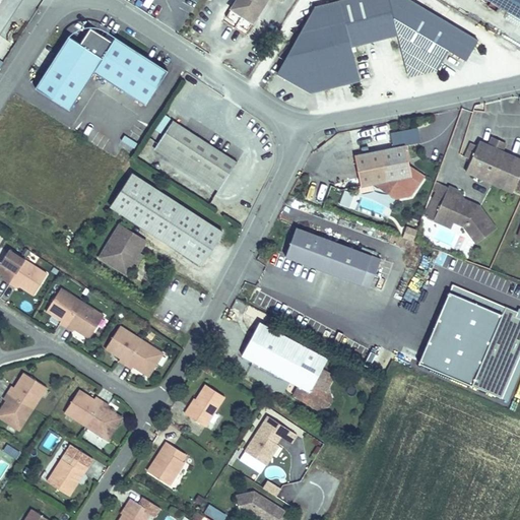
[(278,0),(281,2),(281,0),(237,0),(232,8),(242,15),(253,22),(266,0),(278,0)]
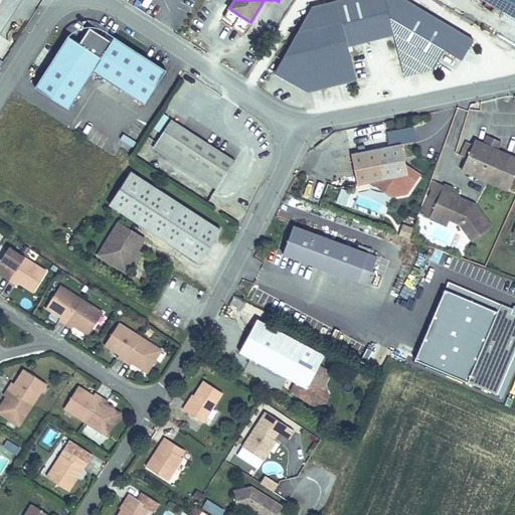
[(474,40),(406,0),(339,0),(312,7),(275,72),(308,92),(356,79),(348,45),(394,33),(405,75),(434,68),(445,49),(462,60),(474,40)]
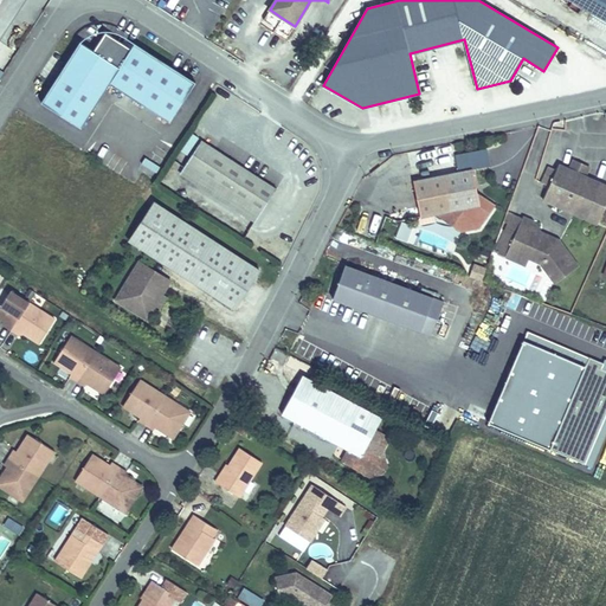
[(605,0),(571,0),(605,20),(605,0)]
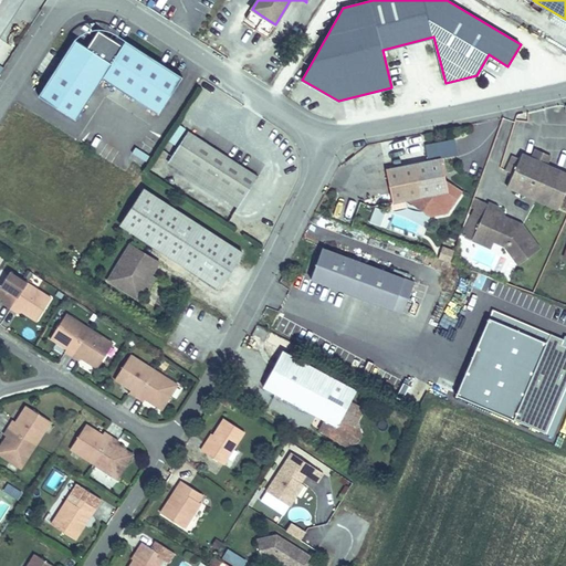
[(258,27),(263,17),(252,9),(245,19),(258,27)]
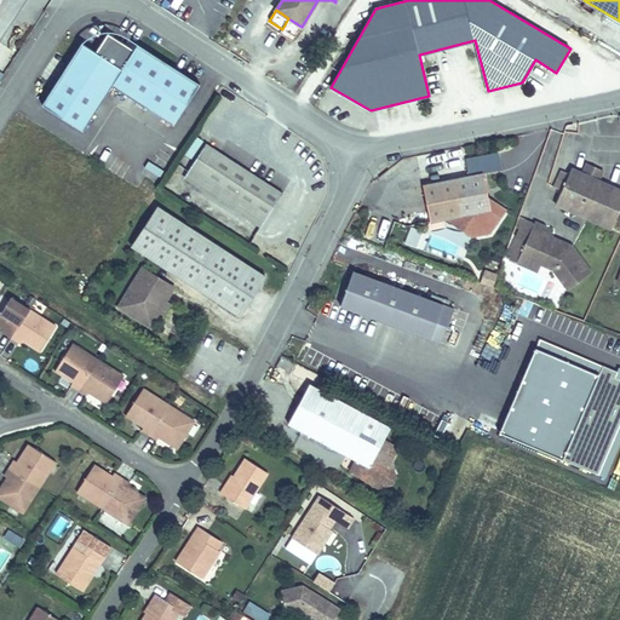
[(294,36),(302,27),(288,18),(282,29),(294,36)]
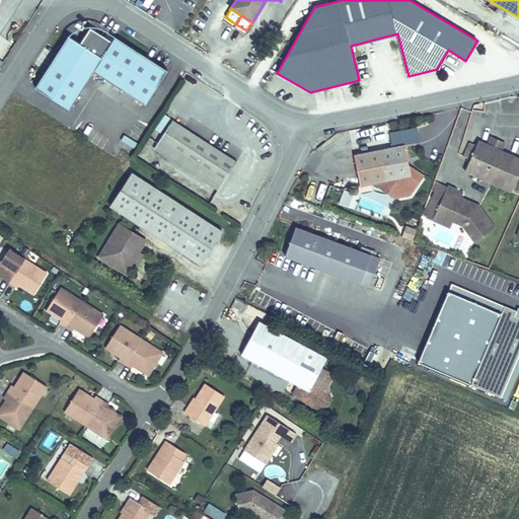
[(167,70),(116,36),(112,42),(90,27),(80,44),(68,36),(35,88),(70,109),(94,72),(145,104),(167,70)]
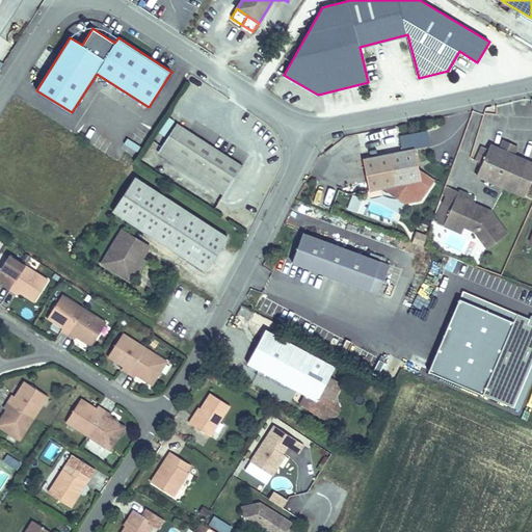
[(242,165),(177,123),(161,147),(228,189),(242,165)]
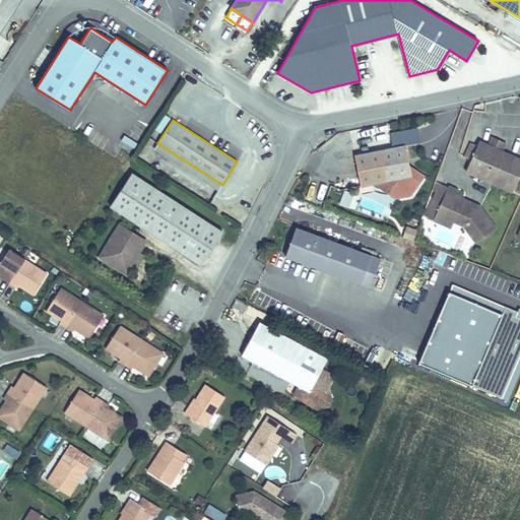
[(117,146),(130,154),(137,143),(124,135),(117,146)]
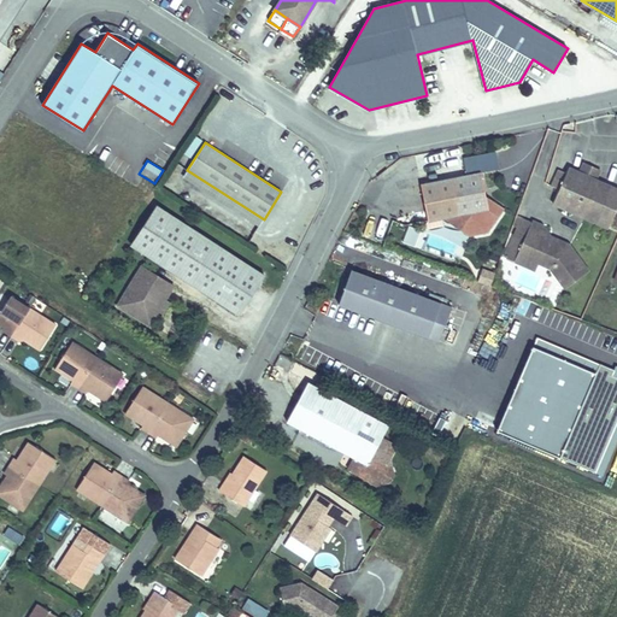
[(595,180),(600,169),(585,163),(580,172),(587,175),(595,180)]
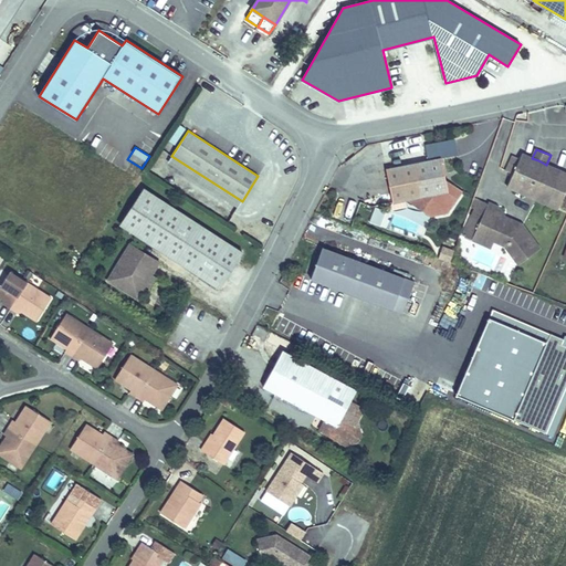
[(558,209),(565,190),(565,173),(546,165),(538,160),(532,158),(522,154),(507,187),(558,209)]
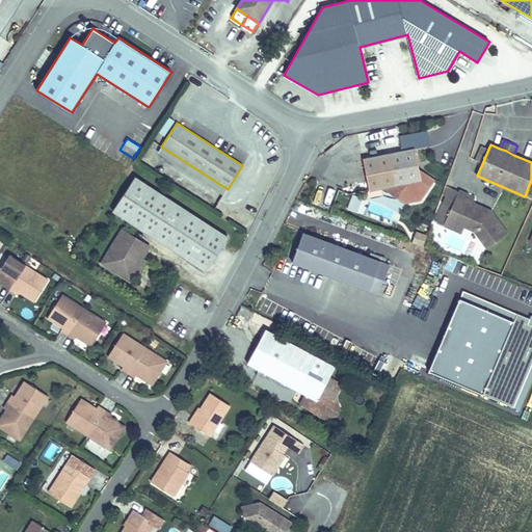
[(228,189),(161,147),(157,153),(223,195),(228,189)]
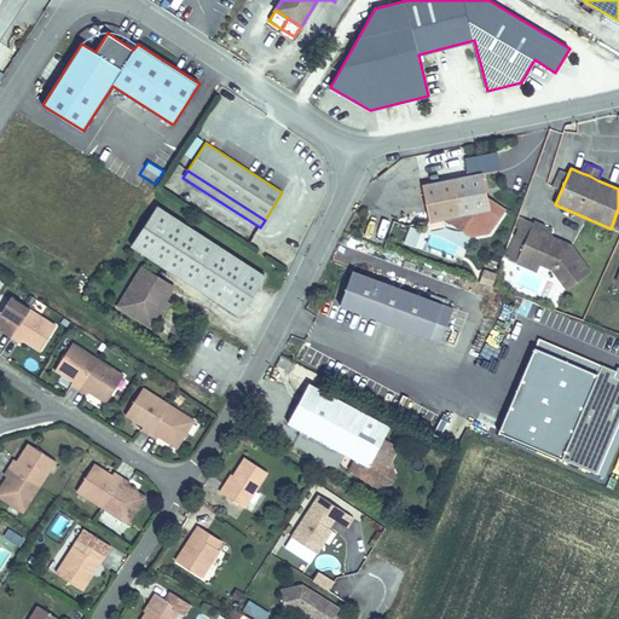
[(505,209),(487,197),(482,173),(422,185),(429,221),(445,219),(460,215),(468,221),(472,237),(490,233),(505,209)]
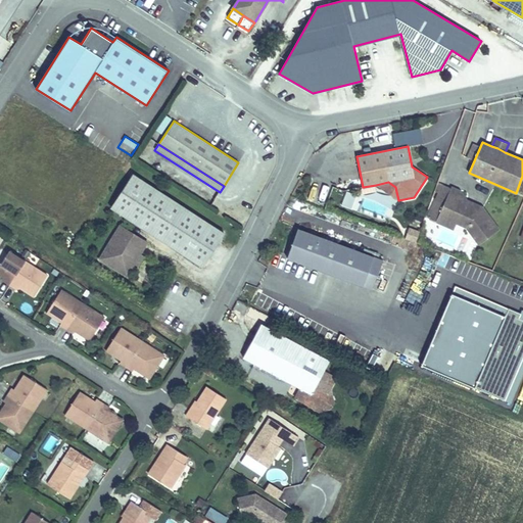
[(224,233),(133,175),(111,207),(202,267),(224,233)]
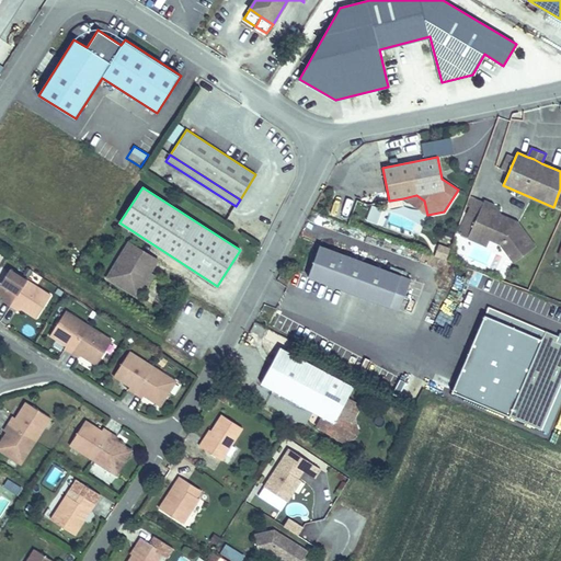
[(427,215),(424,201),(416,195),(403,198),(427,215)]
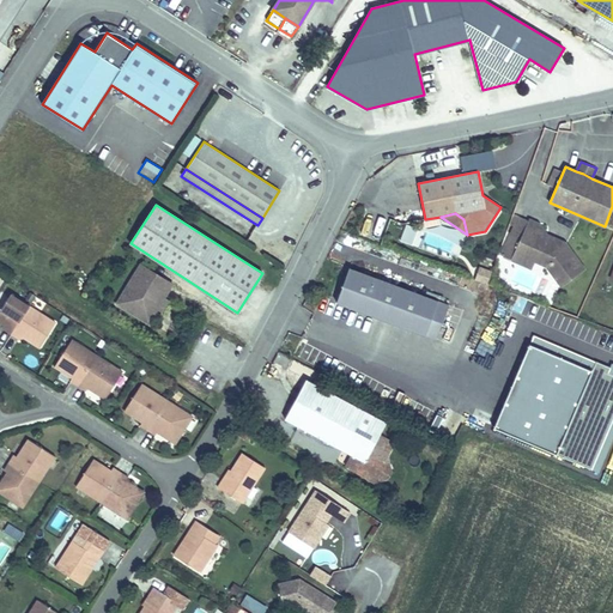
[(521,237),(528,220),(519,217),(511,232),(521,237)]
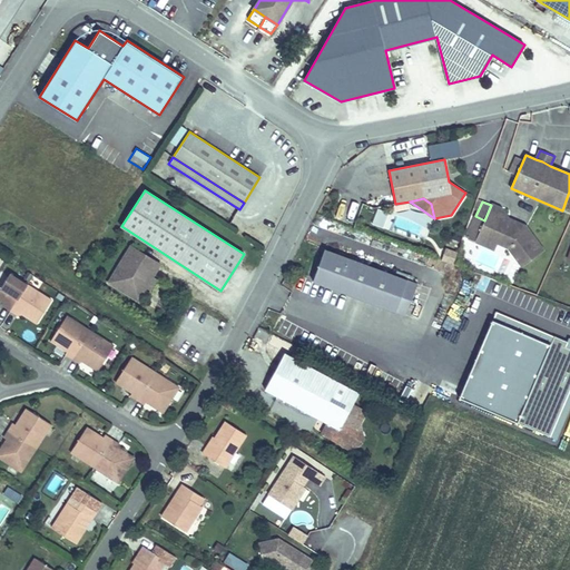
[(543,251),(527,226),(521,224),(520,227),(516,225),(517,222),(509,218),(501,207),(492,204),(484,220),(475,216),(472,224),(481,227),(480,231),(499,239),(497,243),(498,243),(509,247),(522,266),(543,251)]
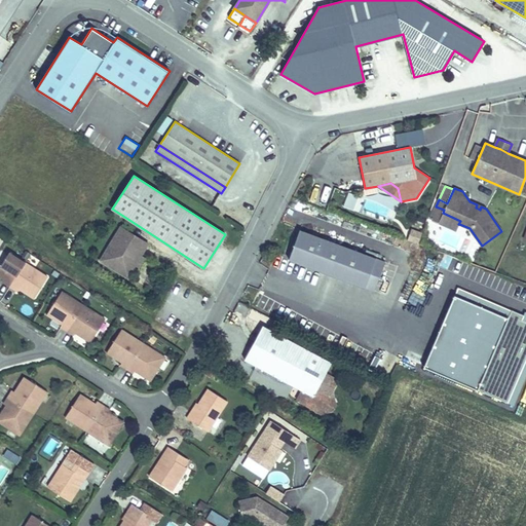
[(353,211),(359,197),(348,194),(343,208),(353,211)]
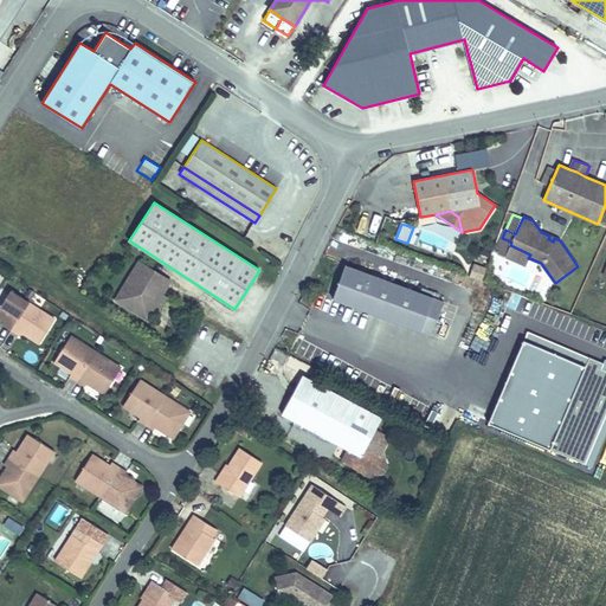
[(530,255),(510,245),(511,242),(502,238),(496,252),(526,265),(529,258),(528,258),(530,255)]
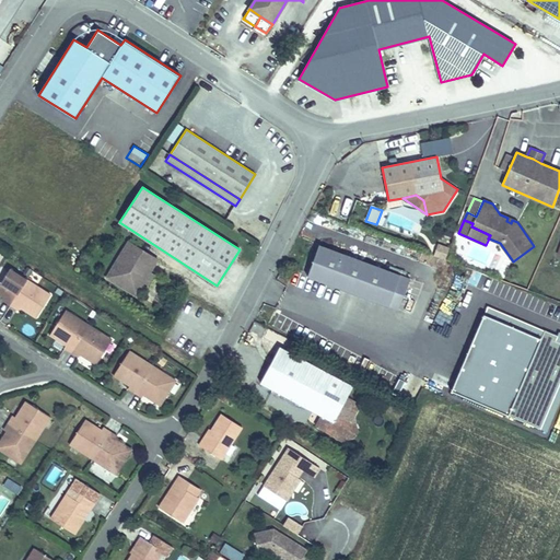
[(150,271),(158,259),(151,255),(146,257),(140,254),(143,251),(129,242),(107,277),(136,294),(143,282),(143,281),(141,279),(147,270),(149,272),(150,271)]
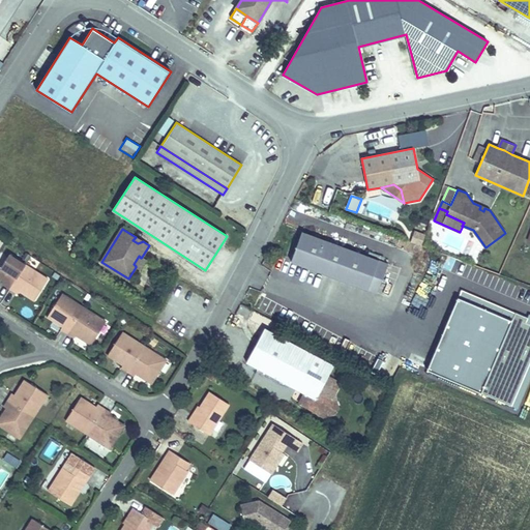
[(414,231),(410,242),(420,246),(424,234),(414,231)]
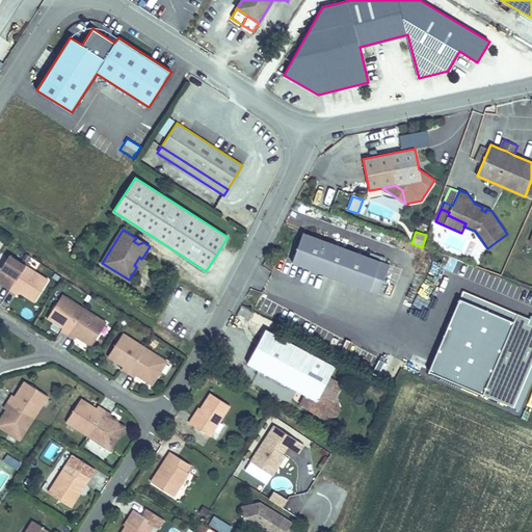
[(369,291),(380,262),(302,233),(292,262),(369,291)]
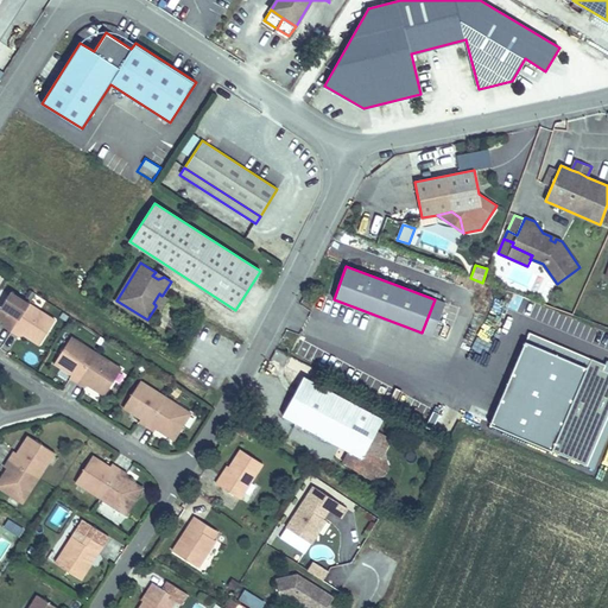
[(56,320),(11,292),(0,308),(0,320),(6,323),(4,327),(19,336),(21,333),(39,344),(56,320)]
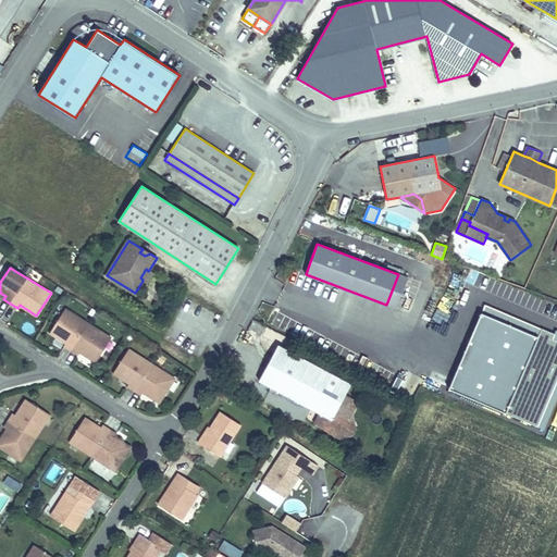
[(146,282),(152,272),(149,270),(148,271),(146,269),(140,277),(143,280),(143,281),(146,282)]
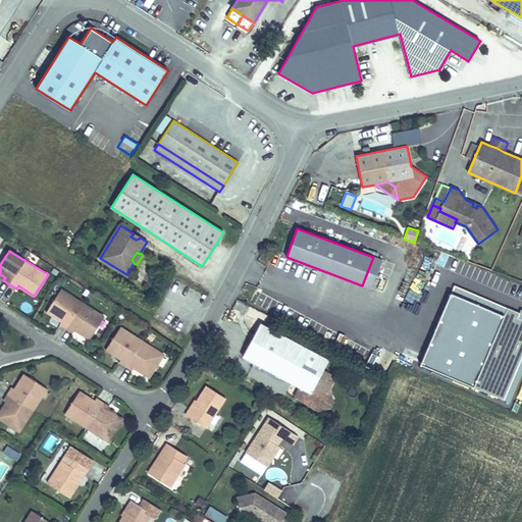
[(371,289),(382,260),(373,257),(362,285),(371,289)]
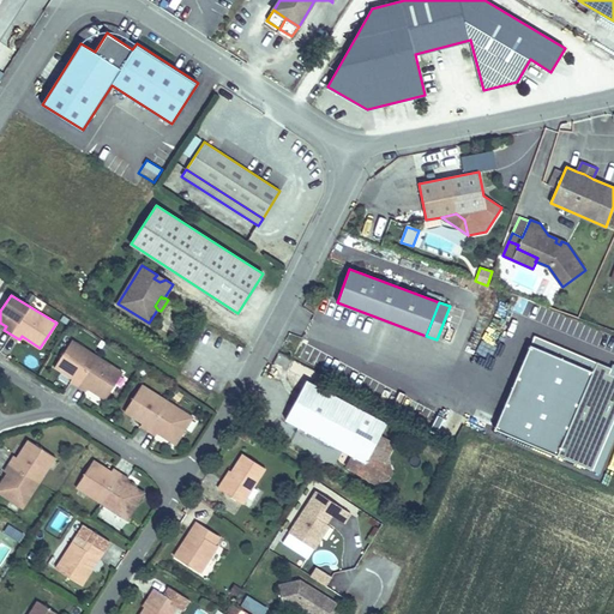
[(122,373),(72,341),(55,367),(73,378),(71,381),(86,391),(88,389),(106,399),(122,373)]
